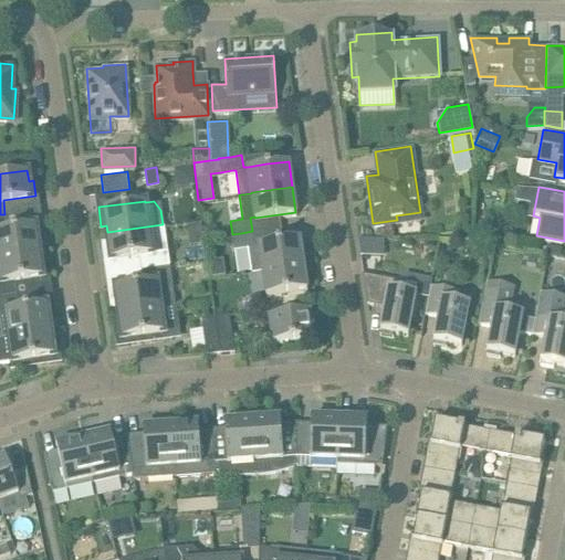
[(7,228),(4,214),(0,214),(0,254),(39,250),(38,243),(43,242),(40,223),(7,228)]
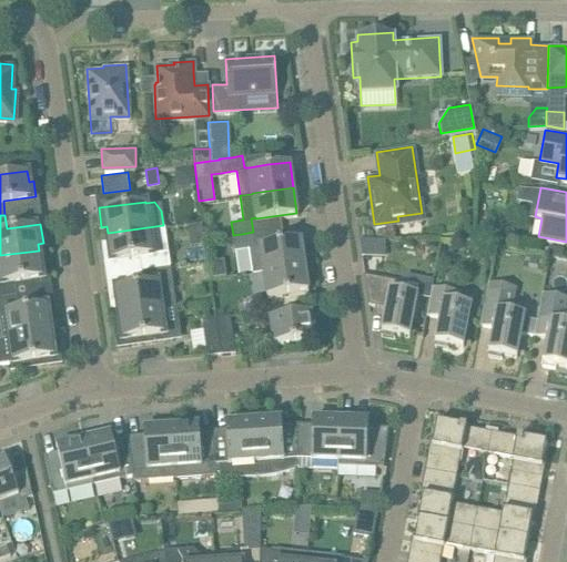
[(490,223),(492,220),(478,217),(476,235),(493,237),(495,223),(490,223)]
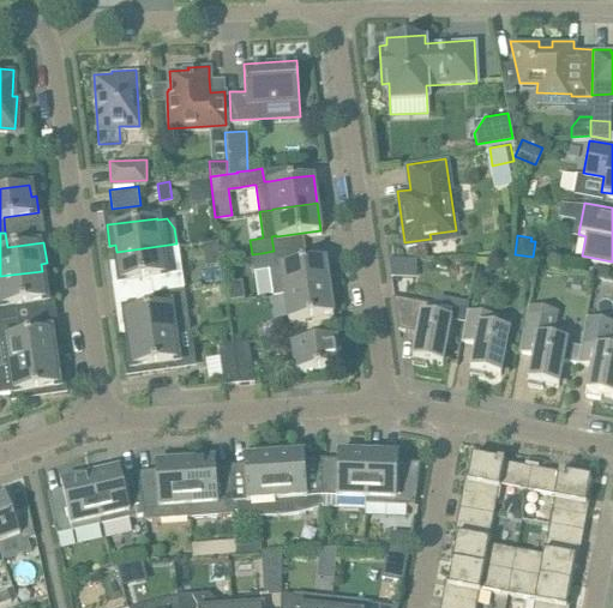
[(150,276),(152,290),(172,288),(184,286),(178,244),(176,244),(116,252),(118,259),(112,259),(114,281),(150,276)]
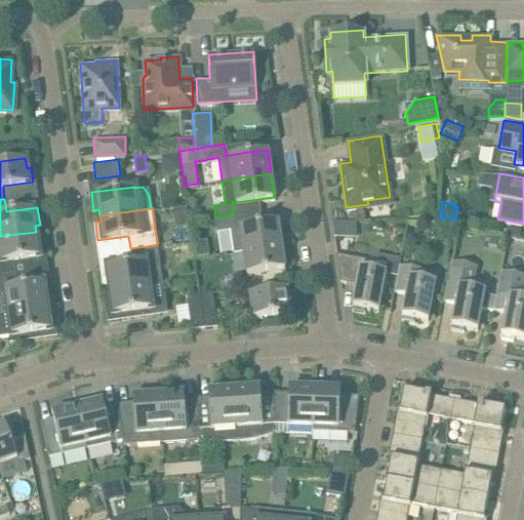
[(224,216),(215,217),(216,230),(226,229),(230,228),(236,227),(235,226),(234,214),(224,216)]
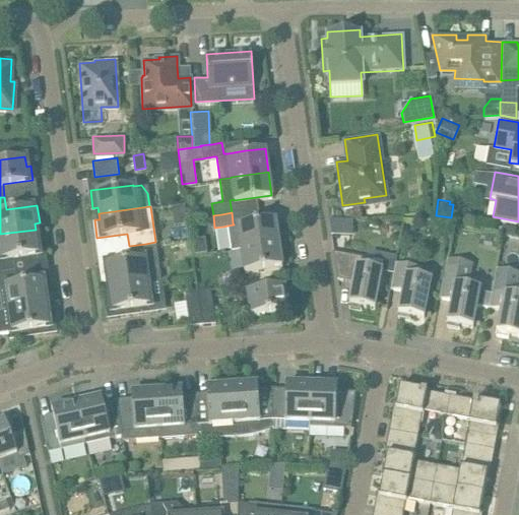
[(351,214),(328,213),(329,230),(351,230),(351,214)]
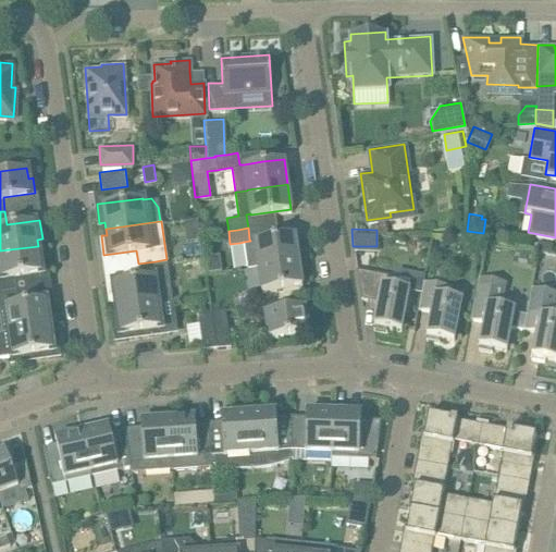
[(250,241),(244,242),(247,266),(258,265),(298,259),(294,233),(273,236),(254,240),(255,241),(250,241)]
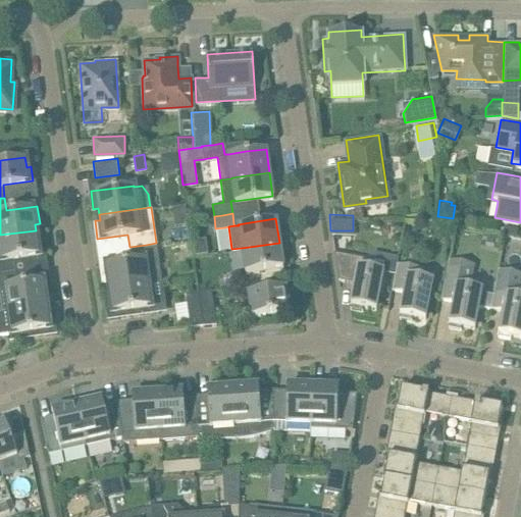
[(504,222),(502,230),(516,233),(517,225),(504,222)]
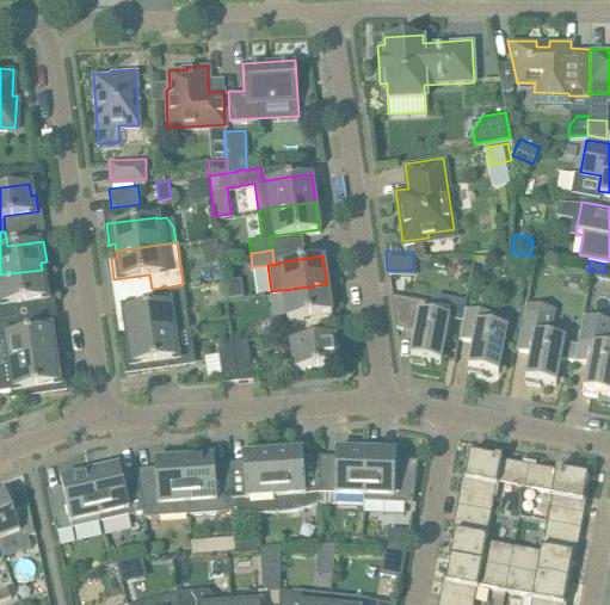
[(51,296),(48,276),(42,276),(42,270),(0,275),(0,318),(23,315),(20,301),(51,296)]
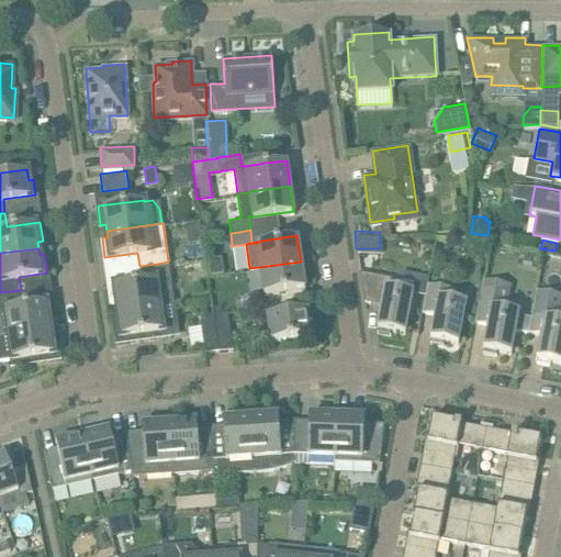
[(174,301),(168,262),(157,264),(139,266),(142,279),(109,285),(112,303),(116,303),(118,309),(174,301)]
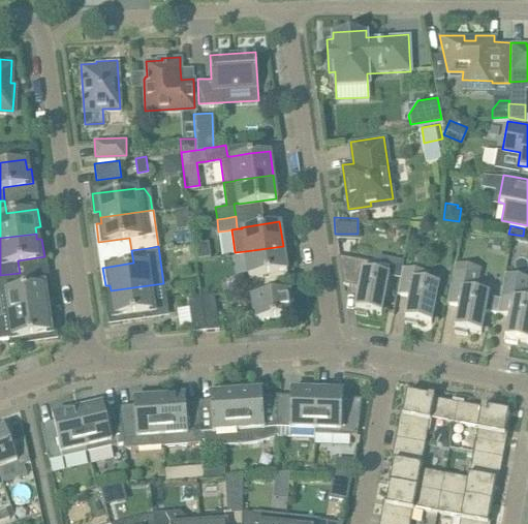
[(283,246),(245,251),(248,275),(286,270),(283,246)]
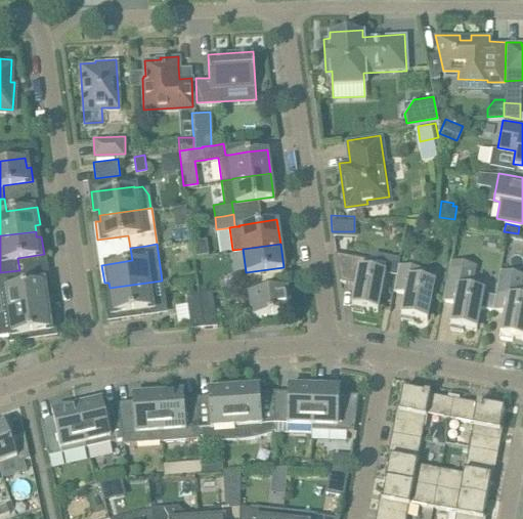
[(355,254),(335,251),(339,278),(355,282),(351,307),(363,309),(364,306),(377,308),(381,289),(384,269),(396,271),(397,263),(399,255),(374,250),(372,257),(355,254)]
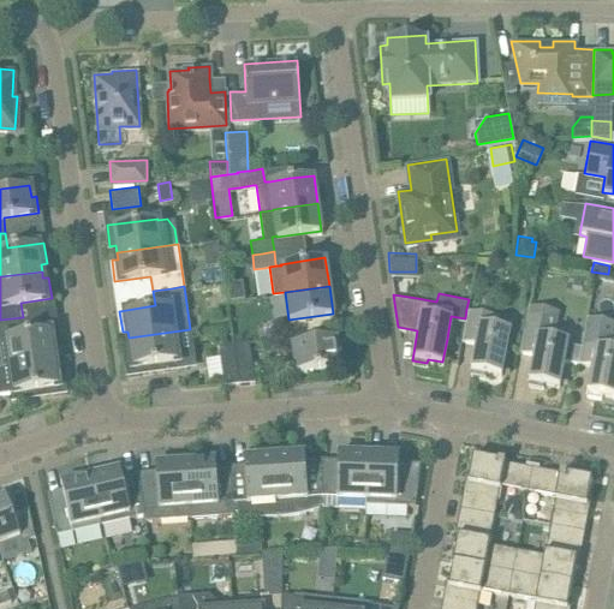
[(559,383),(567,338),(552,335),(556,309),(529,303),(519,350),(534,352),(528,382),(543,386),(543,381),(559,383)]
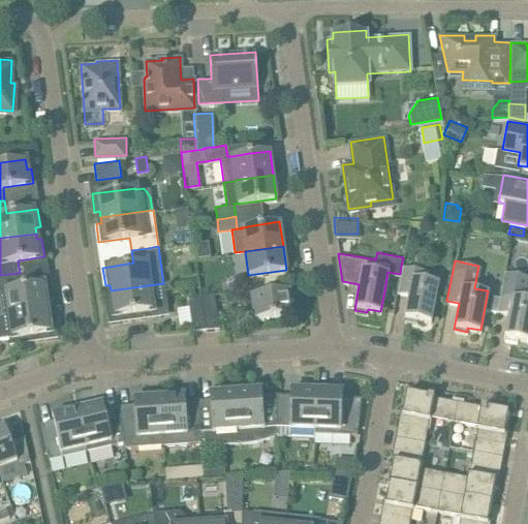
[(401,266),(400,274),(397,291),(409,294),(404,319),(416,321),(417,318),(430,320),(437,281),(425,279),(427,270),(401,266)]
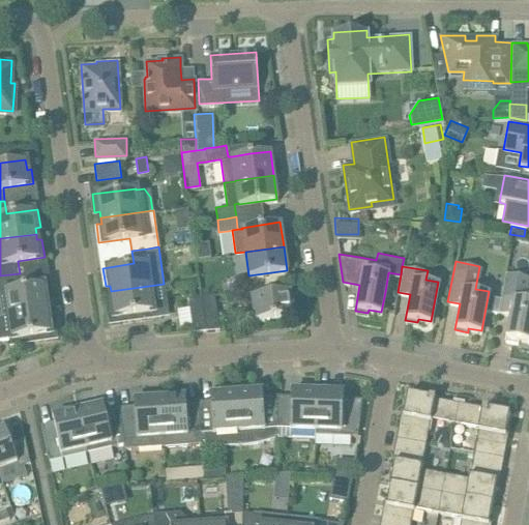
[(500,296),(498,311),(509,314),(505,339),(518,342),(519,338),(528,340),(528,298),(526,298),(528,289),(528,281),(528,275),(505,271),(503,285),(500,296)]
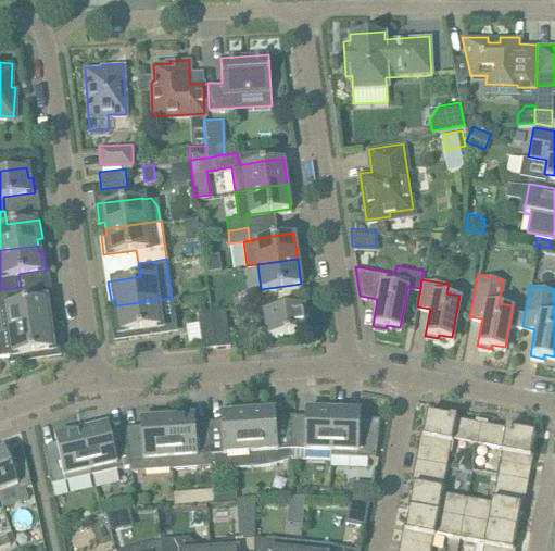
[(0,317),(1,328),(0,328),(0,329),(49,323),(48,316),(53,316),(50,297),(23,301),(21,287),(0,289),(0,317)]
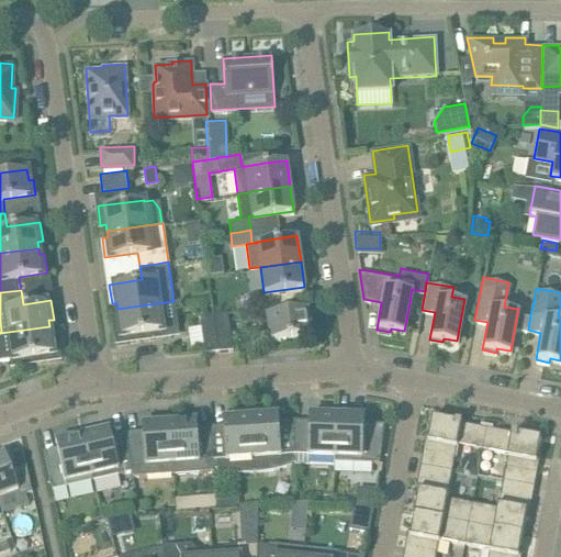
[(248,293),(250,307),(261,305),(259,291),(248,293)]
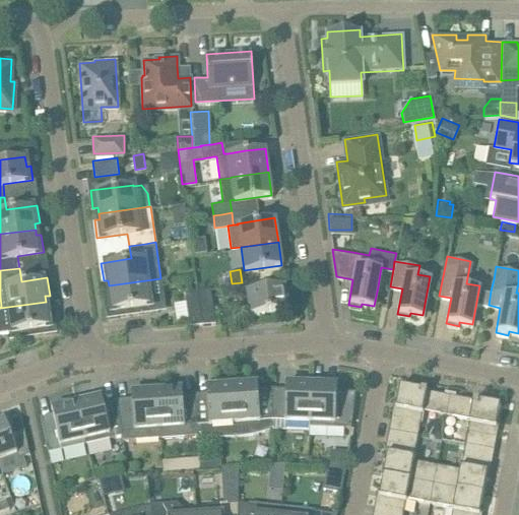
[(160,278),(109,285),(110,292),(105,293),(108,310),(139,306),(139,309),(150,308),(150,304),(165,302),(161,278),(160,278)]
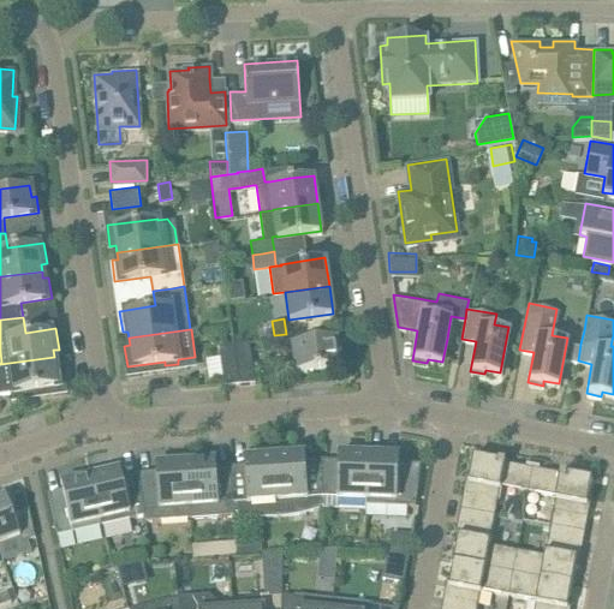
[(291,344),(296,374),(346,364),(344,347),(338,347),(337,336),(291,344)]
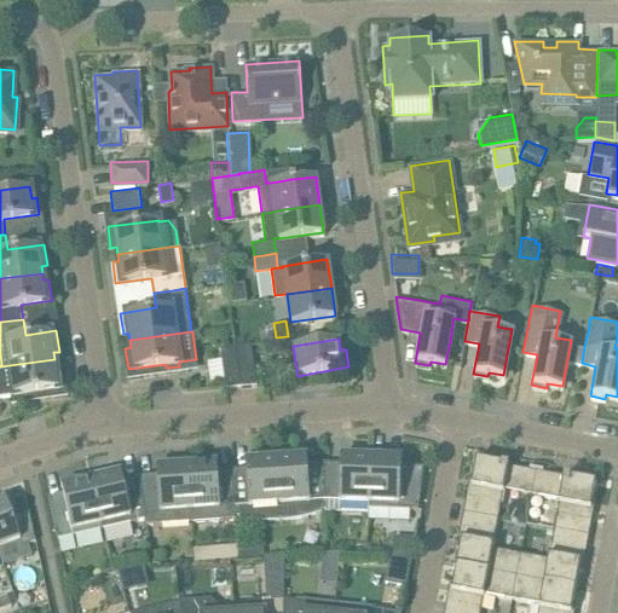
[(256,383),(250,342),(235,343),(241,385),(256,383)]
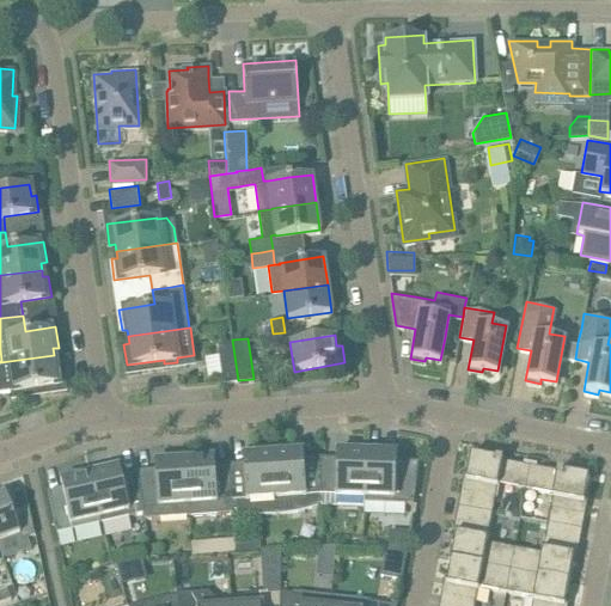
[(238,380),(232,340),(218,342),(222,380),(238,380)]
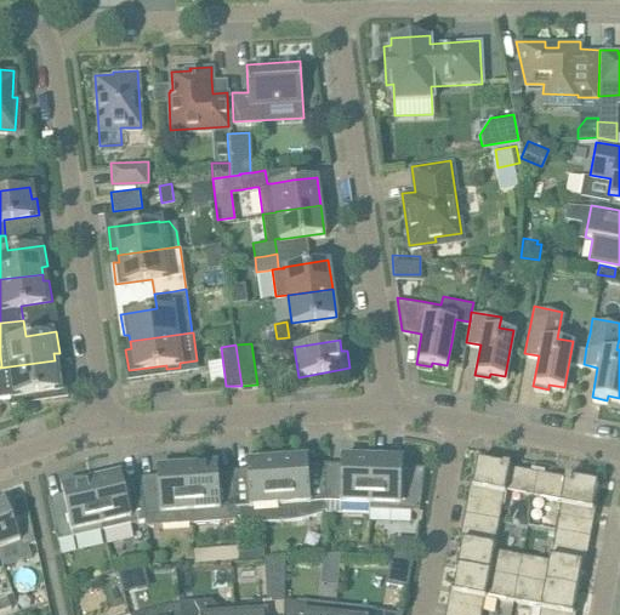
[(578,346),(575,363),(584,364),(586,347),(578,346)]
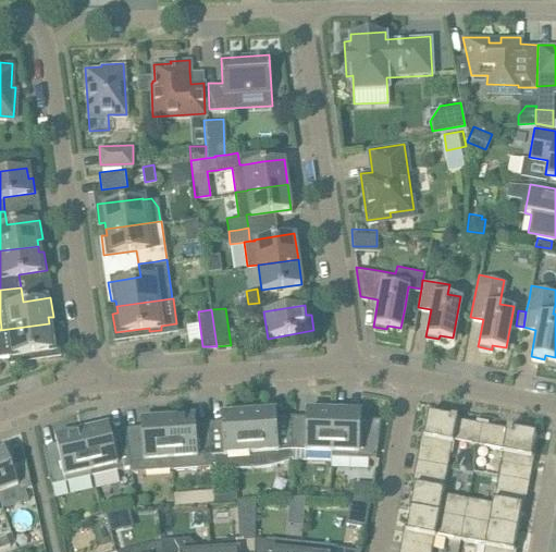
[(49,323),(0,330),(0,356),(12,355),(13,358),(24,357),(24,353),(58,348),(54,329),(50,330),(49,323)]
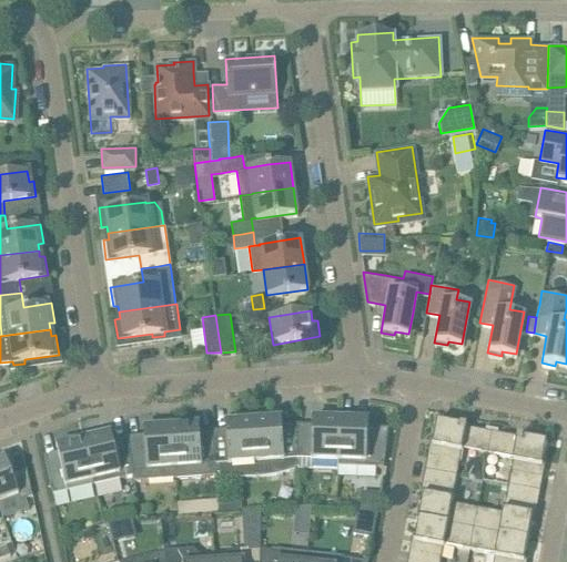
[(296,421),(297,455),(310,456),(310,457),(337,459),(336,462),(337,462),(341,416),(312,415),(312,422),(296,421)]
